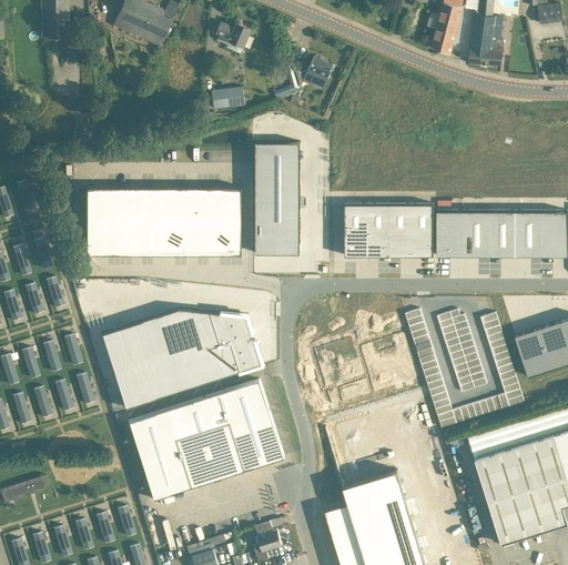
[(41,0),(42,39),(43,39),(68,39),(69,39),(69,38),(68,0),(41,0)]
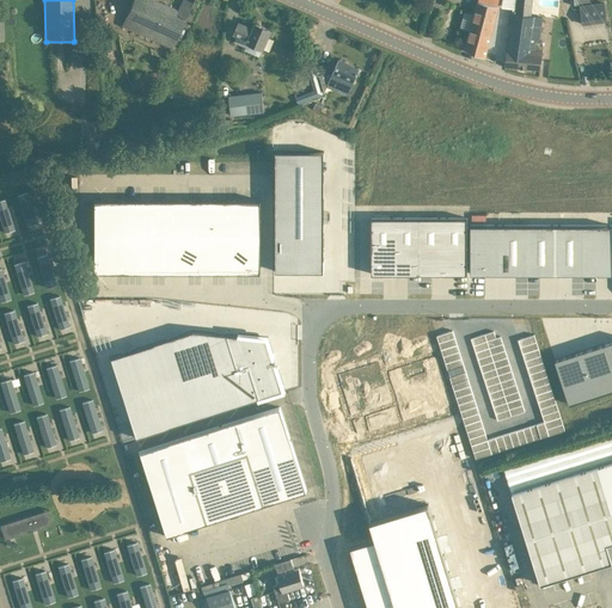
[(145,0),(134,0),(122,30),(172,53),(193,5),(183,1),(177,13),(145,0)]
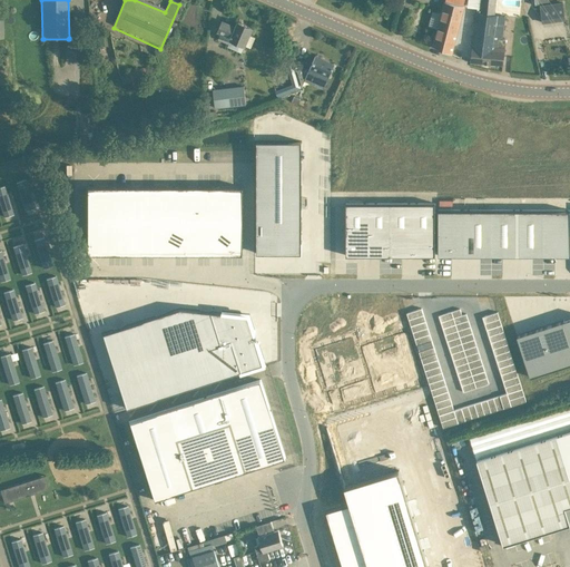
[(446,0),(445,5),(434,49),(451,56),(464,8),(465,0),(446,0)]
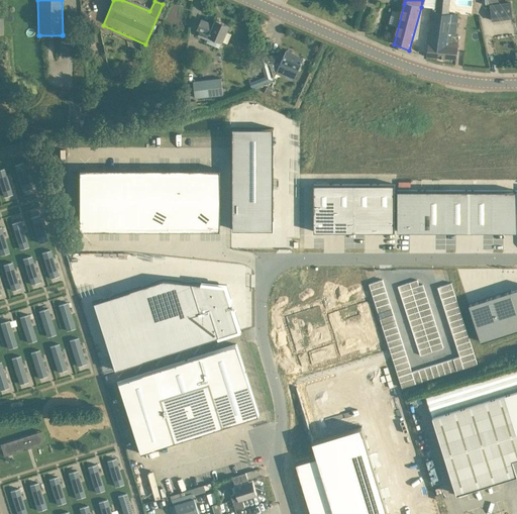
[(428,48),(427,58),(427,59),(456,61),(457,50),(457,45),(458,38),(454,38),(457,16),(447,15),(448,0),(435,0),(434,14),(431,14),(428,48)]
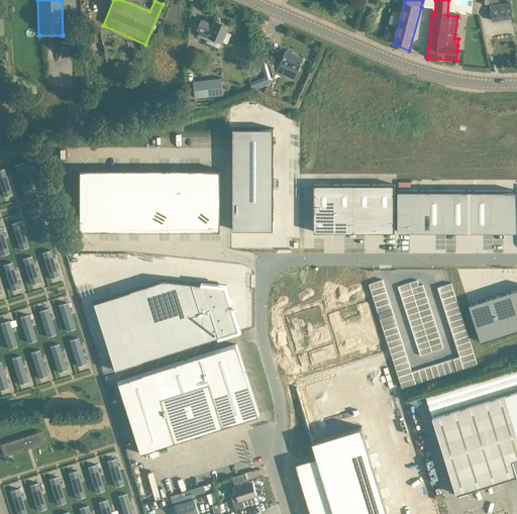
[(498,6),(490,7),(492,21),(512,18),(510,6),(498,7),(498,6)]
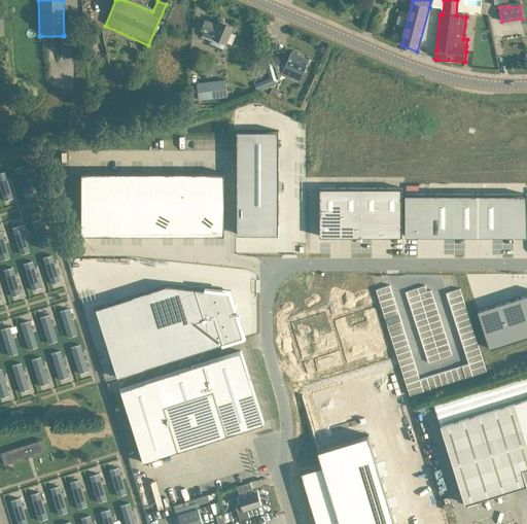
[(223,51),(226,43),(230,37),(234,28),(220,23),(218,28),(205,22),(202,31),(215,36),(211,46),(223,51)]
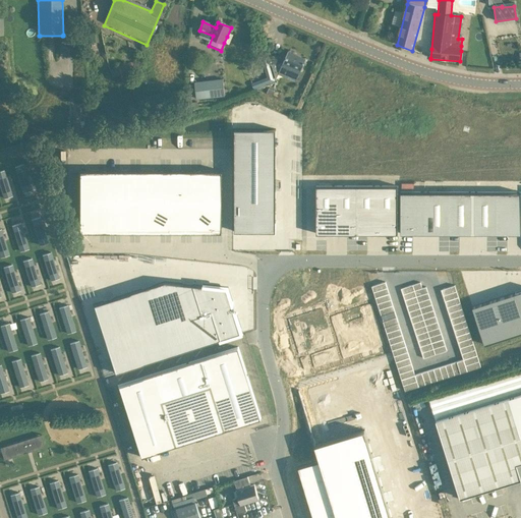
[(280,57),(270,60),(272,66),(282,63),(283,64),(279,74),(297,81),(301,72),(304,65),(305,63),(304,63),(305,60),(289,53),(285,61),(281,59),(280,57)]
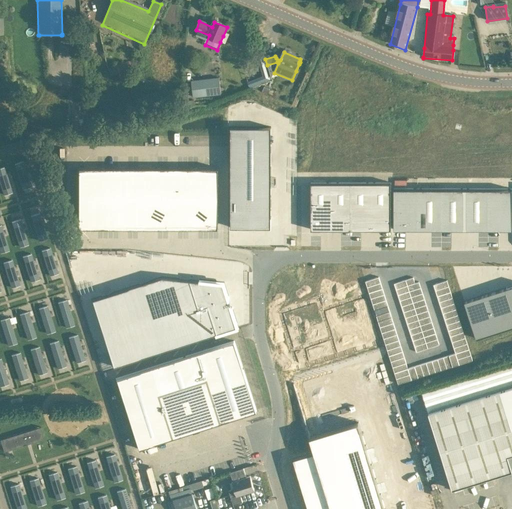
[(221,96),(219,79),(191,82),(192,88),(193,99),(221,96)]
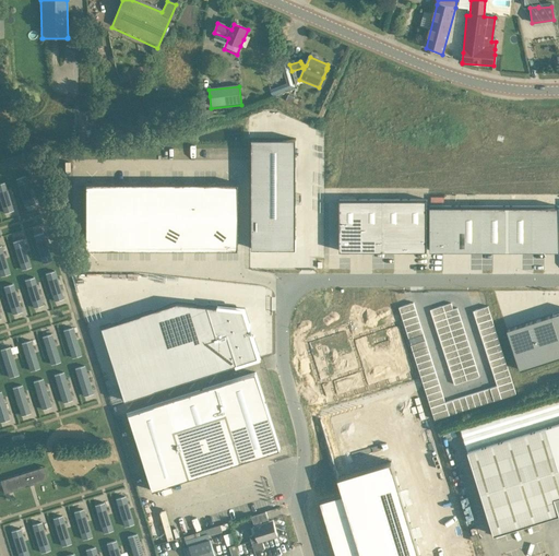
[(251,141),(251,251),(296,251),(296,141),(251,141)]
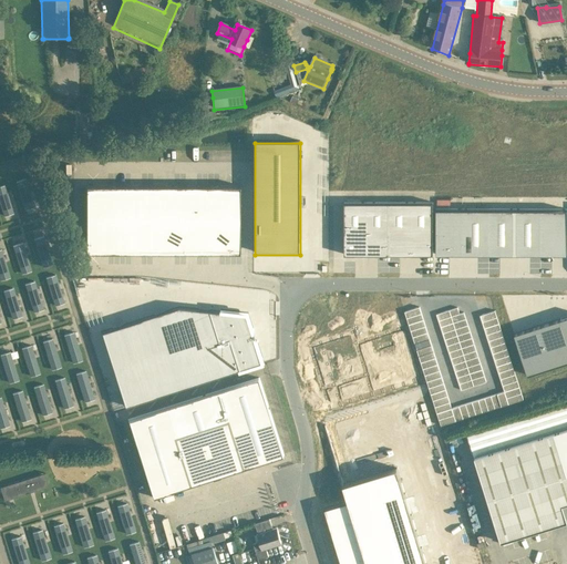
[(24,180),(17,183),(26,209),(33,207),(24,180)]
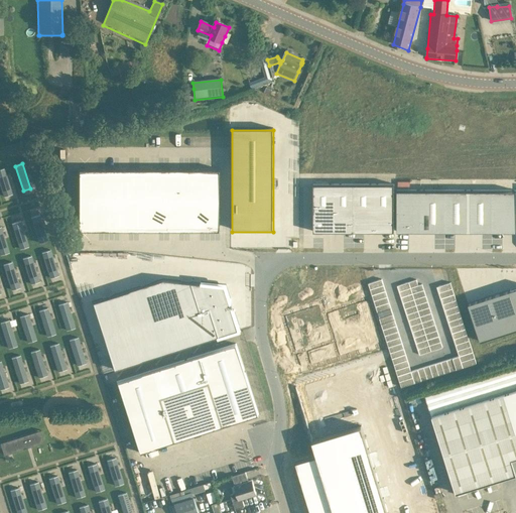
[(2,170),(0,170),(0,187),(3,197),(10,195),(2,170)]
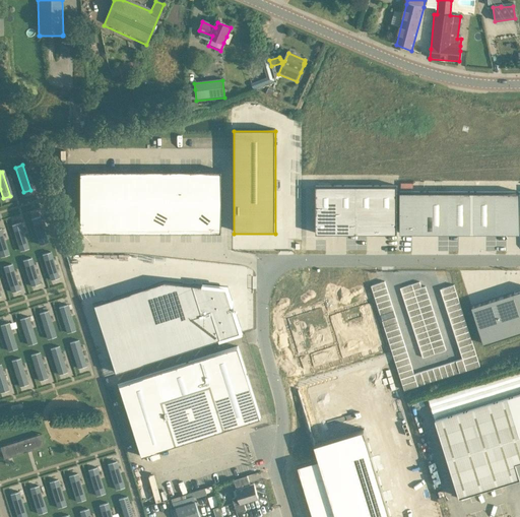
[(69,172),(69,234),(212,234),(212,172),(69,172)]
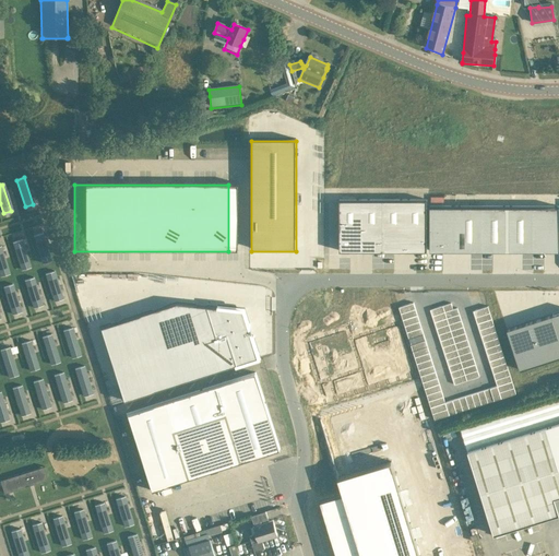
[(427,202),(340,202),(340,253),(427,253),(427,202)]
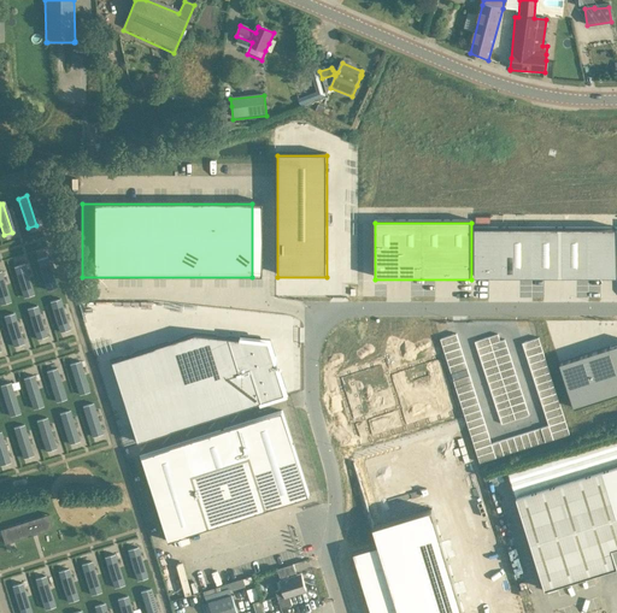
[(616,229),(477,229),(477,277),(616,277),(616,229)]
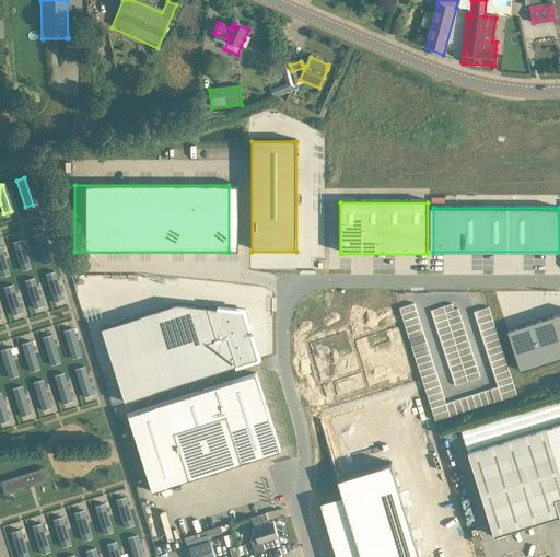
[(42,236),(34,239),(43,266),(50,263),(42,236)]
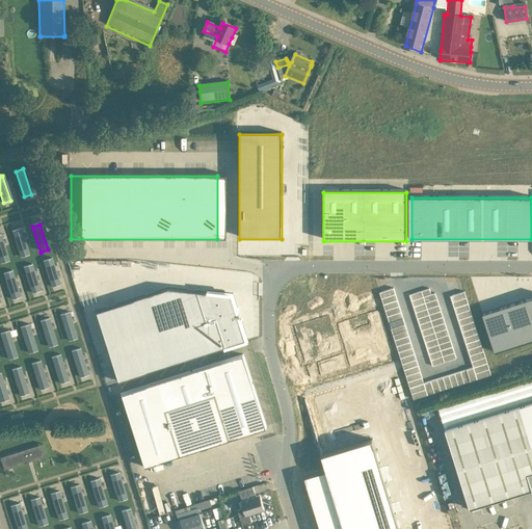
[(20,231),(12,233),(20,259),(27,257),(20,231)]
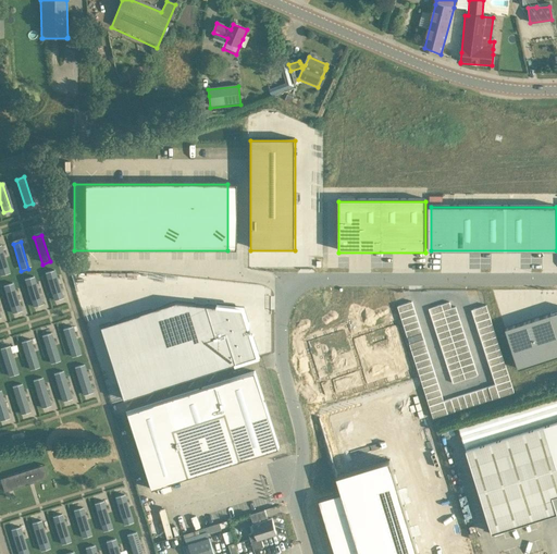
[(53,272),(46,274),(54,302),(62,298),(53,272)]
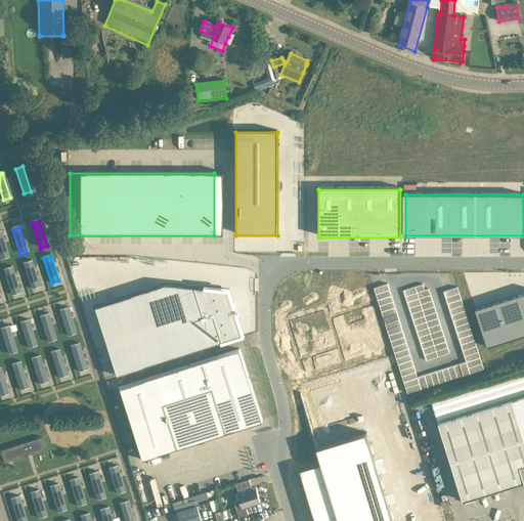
[(112,270),(112,261),(81,262),(82,271),(96,270),(112,270)]
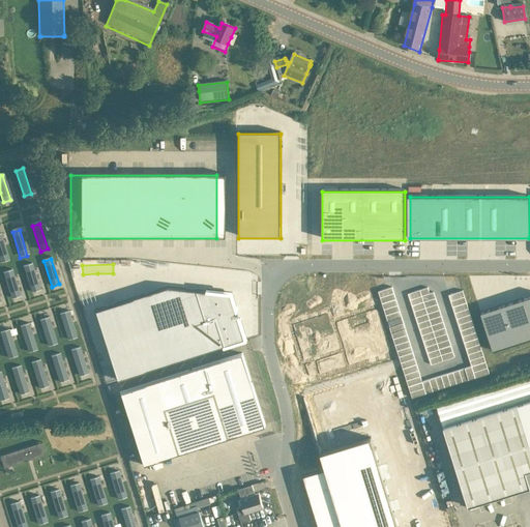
[(31,265),(24,267),(32,293),(38,291),(31,265)]
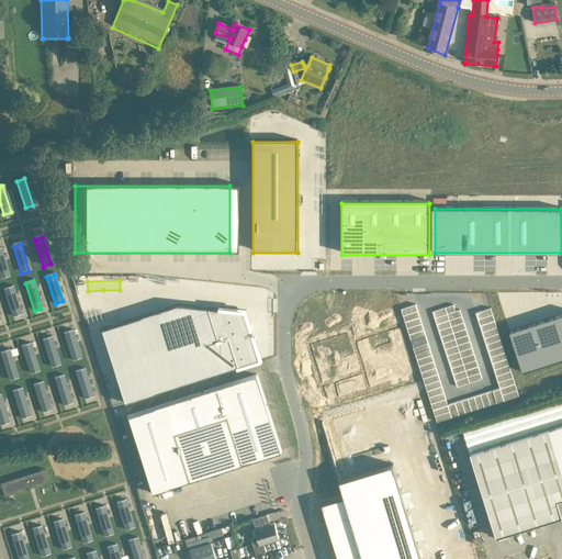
[(11,288),(3,291),(12,317),(20,315),(11,288)]
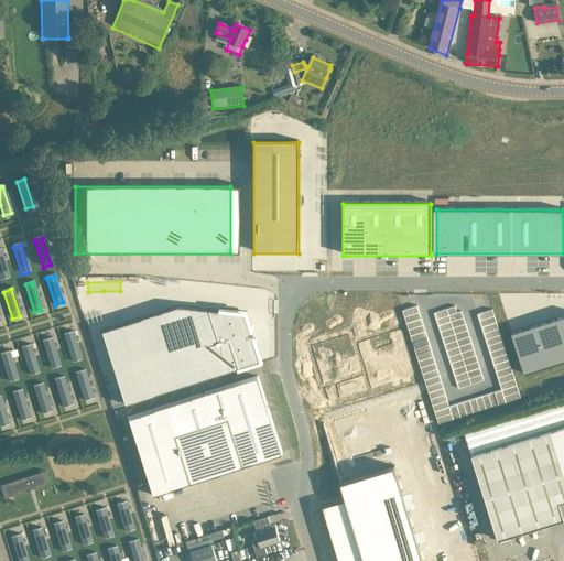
[(246,314),(179,308),(101,333),(125,406),(261,363),(246,314)]
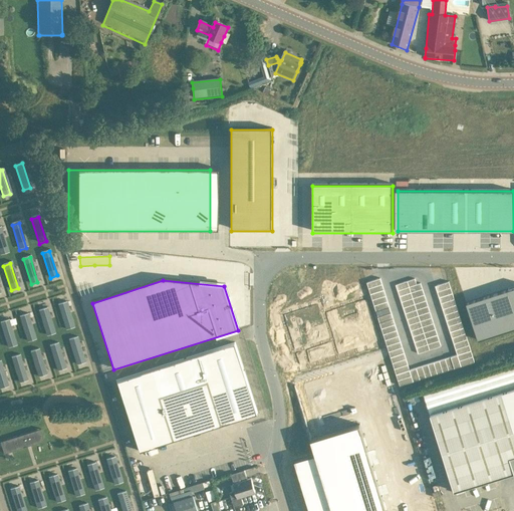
[(366,284),(368,290),(381,286),(379,280),(366,284)]
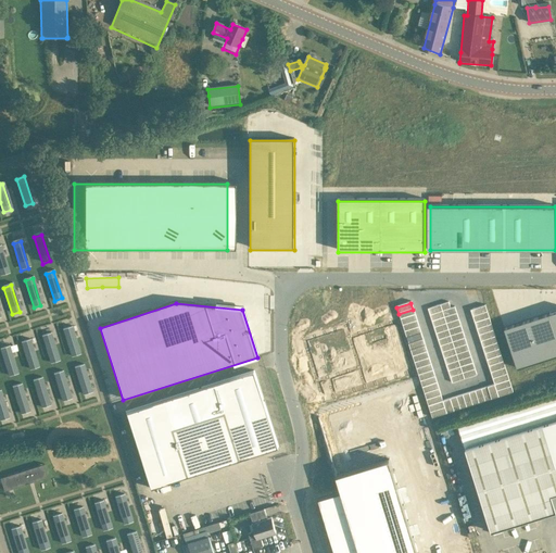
[(440,306),(442,313),(451,310),(449,303),(440,306)]
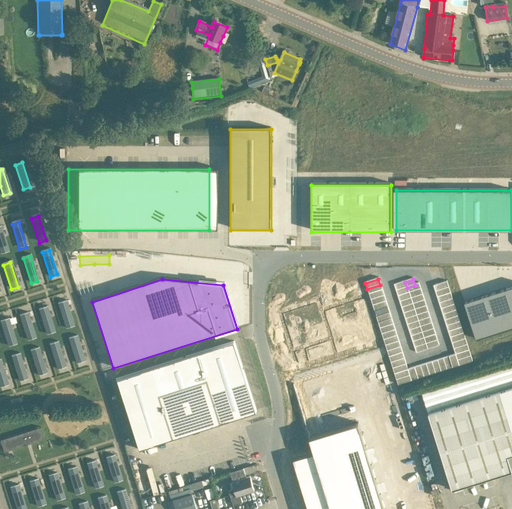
[(396,291),(407,288),(405,282),(394,286),(396,291)]
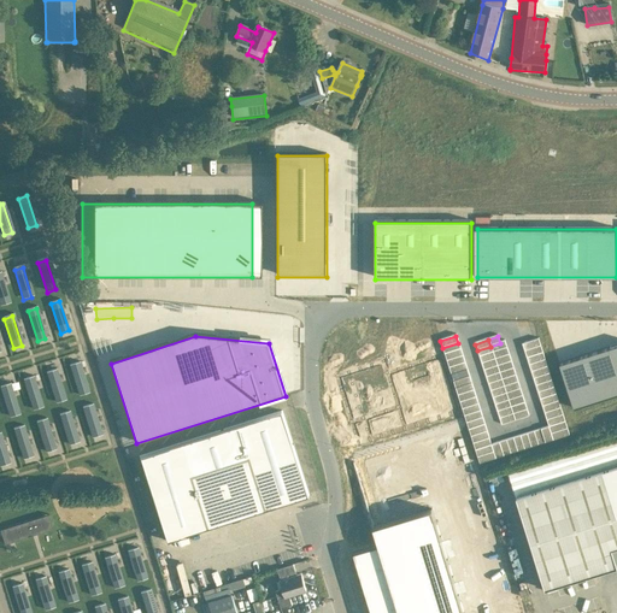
[(524,352),(540,347),(538,340),(522,346),(524,352)]
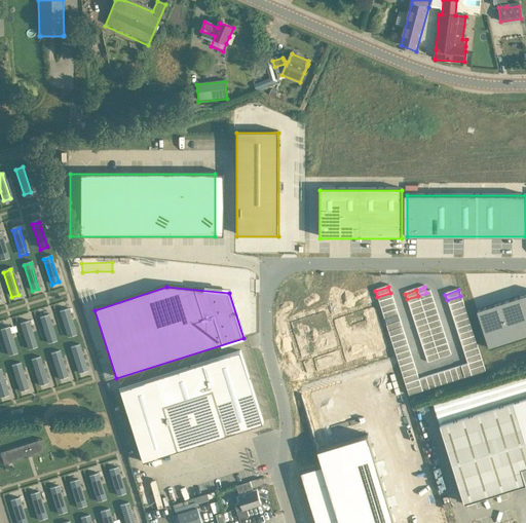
[(430,292),(426,293),(418,296),(420,301),(431,298),(430,292)]
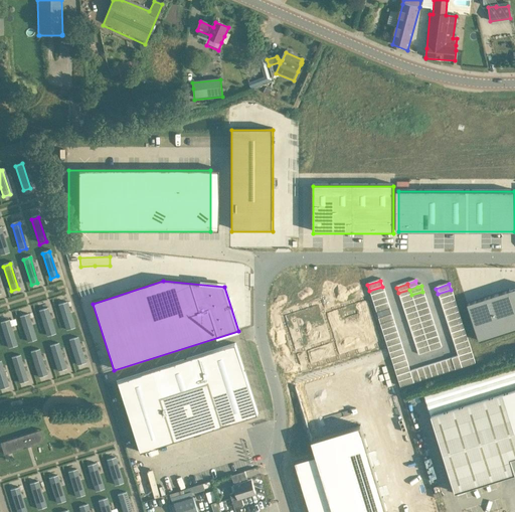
[(382,287),(369,291),(370,297),(384,292),(382,287)]
